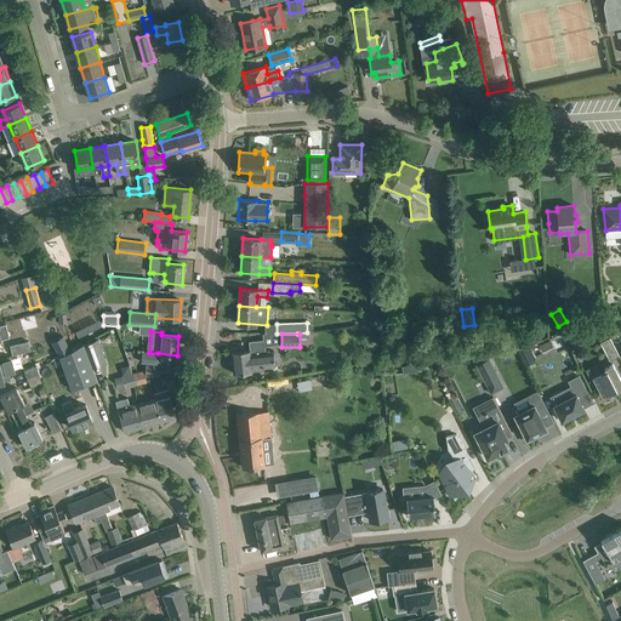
[(52,342),(60,357),(70,351),(63,336),(52,342)]
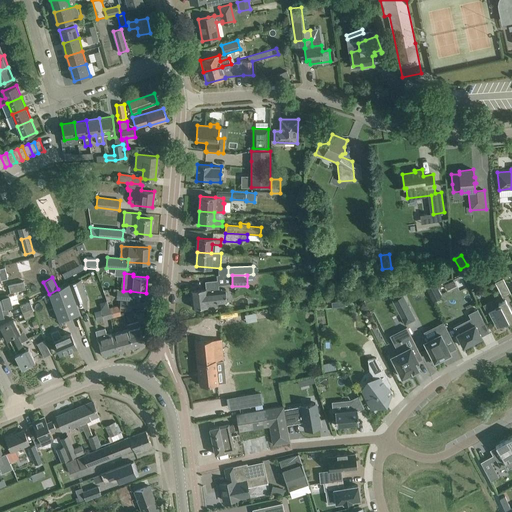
[(434,278),(424,282),(433,299),(442,295),(434,278)]
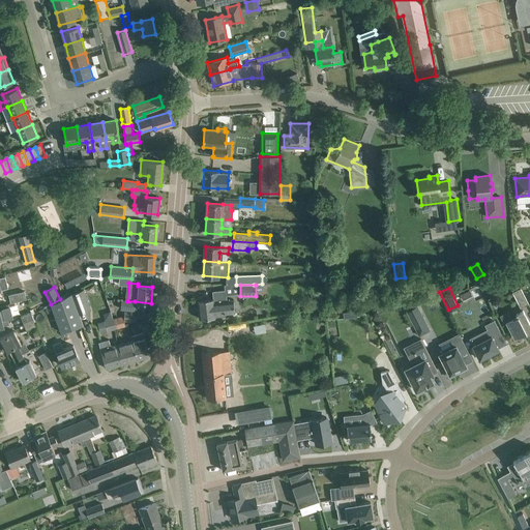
[(513,292),(512,292),(520,307),(528,303),(521,288),(513,292)]
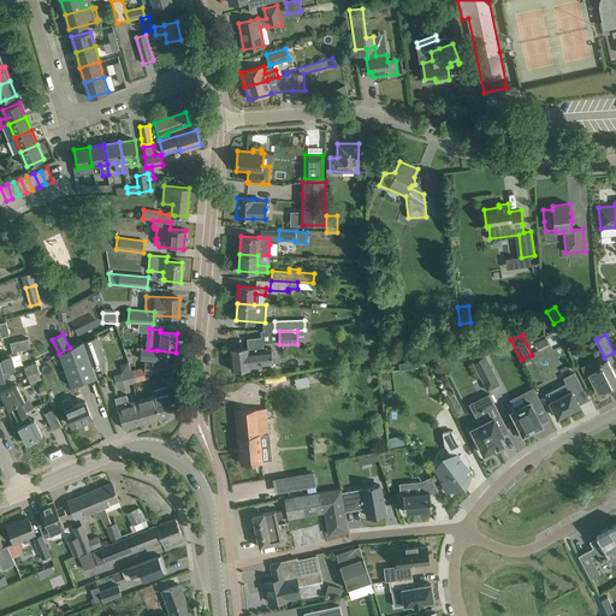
[(96,337),(84,342),(92,365),(105,360),(96,337)]
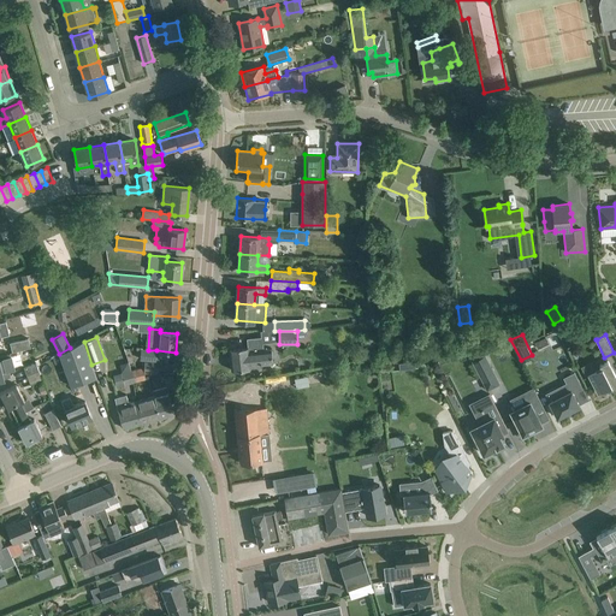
[(230,349),(232,371),(250,368),(250,366),(274,362),(273,349),(264,349),(262,337),(248,338),(248,347),(230,349)]
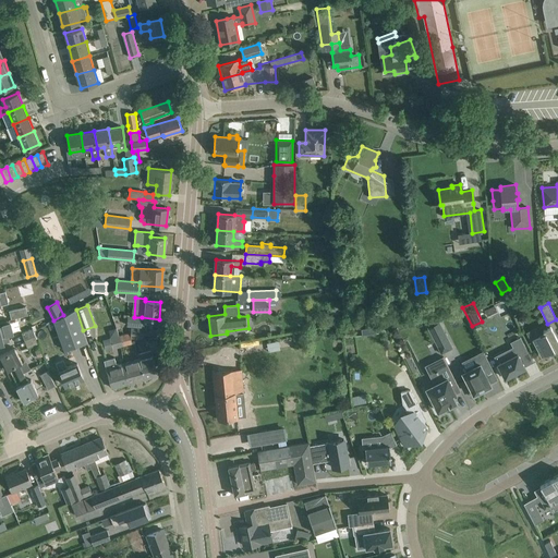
[(9,311),(11,319),(27,315),(25,306),(9,311)]
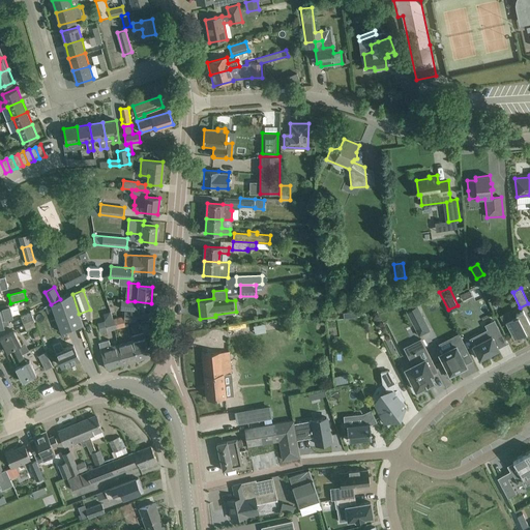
[(71,293),(51,304),(61,332),(83,325),(79,314),(72,294),(71,293)]
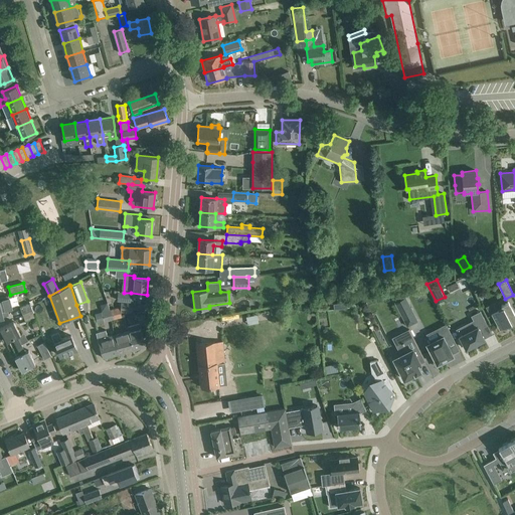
[(399,285),(388,287),(395,302),(403,318),(413,313),(405,297),(399,285)]
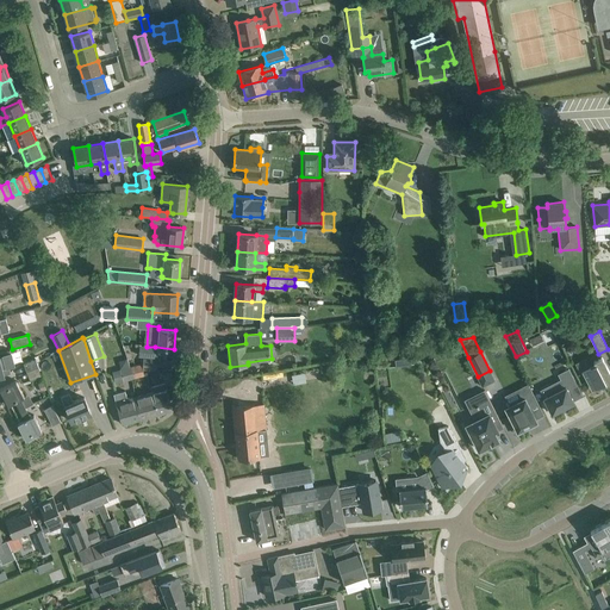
[(135,346),(138,355),(155,356),(155,347),(141,346),(141,343),(135,343),(135,346)]
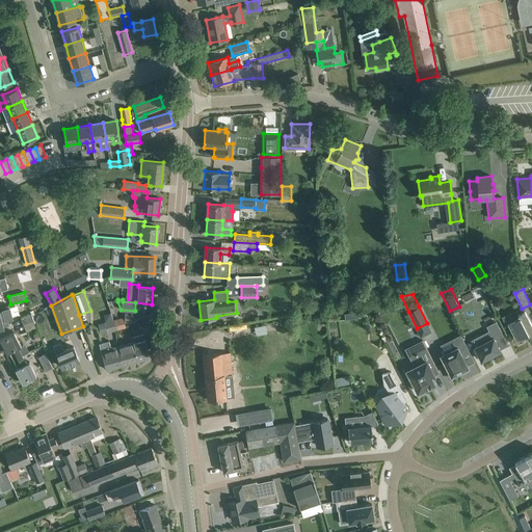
[(0,328),(3,327),(3,326),(9,325),(7,319),(12,318),(8,304),(0,307),(0,328)]
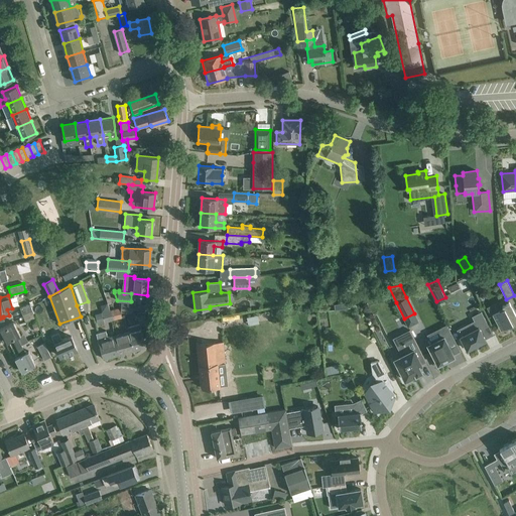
[(106,323),(113,320),(110,310),(106,295),(104,296),(105,306),(101,307),(106,323)]
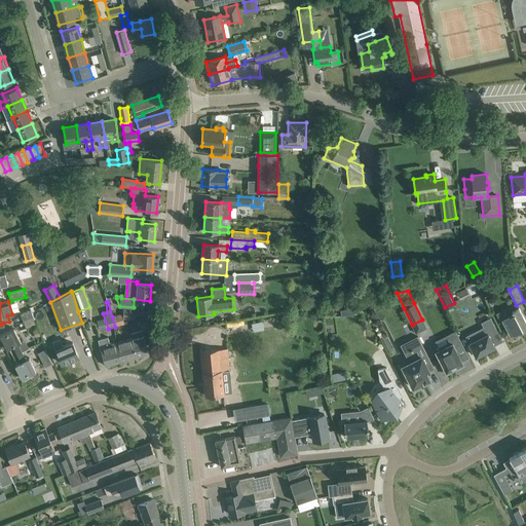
[(124,317),(136,318),(138,310),(126,308),(124,317)]
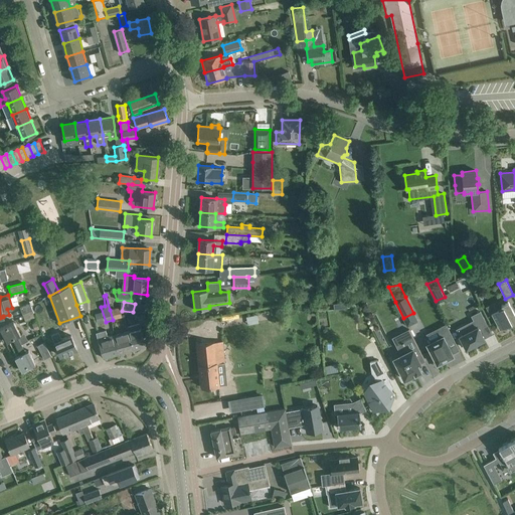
[(491,314),(499,329),(507,325),(508,327),(514,323),(514,314),(508,302),(498,308),(499,310),(491,314)]
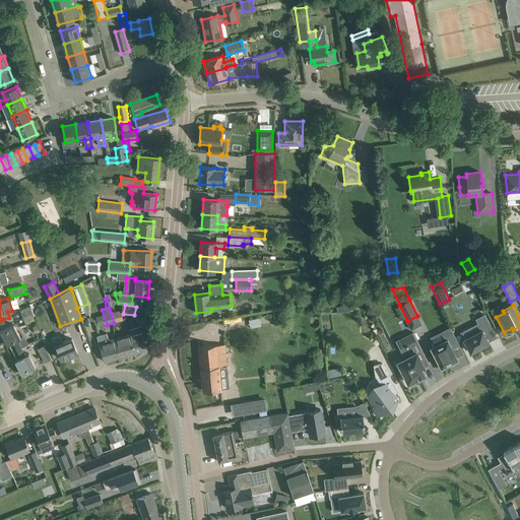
[(22,317),(33,313),(30,307),(20,310),(22,317)]
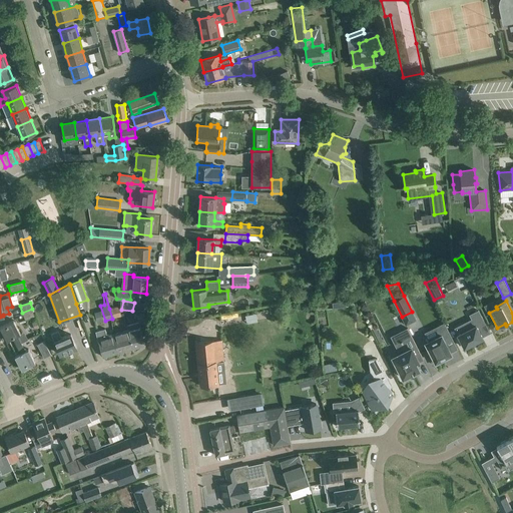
[(119,307),(109,309),(112,319),(122,316),(119,307)]
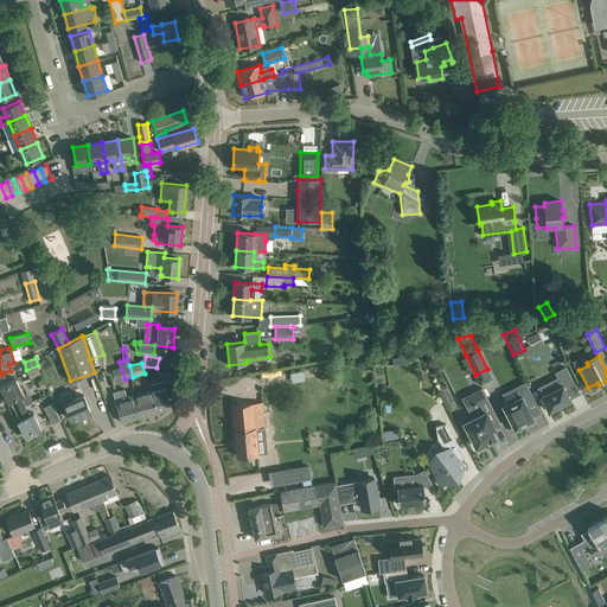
[(42,375),(38,365),(26,370),(30,378),(42,375)]
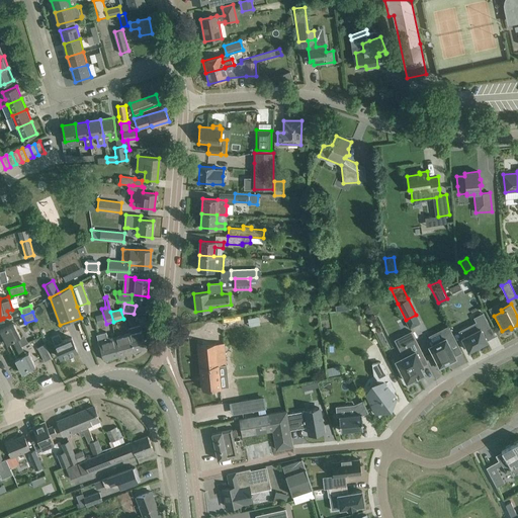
[(461,337),(467,350),(468,349),(469,351),(476,347),(476,346),(487,340),(482,331),(490,326),(483,312),(475,317),(480,327),(461,337)]
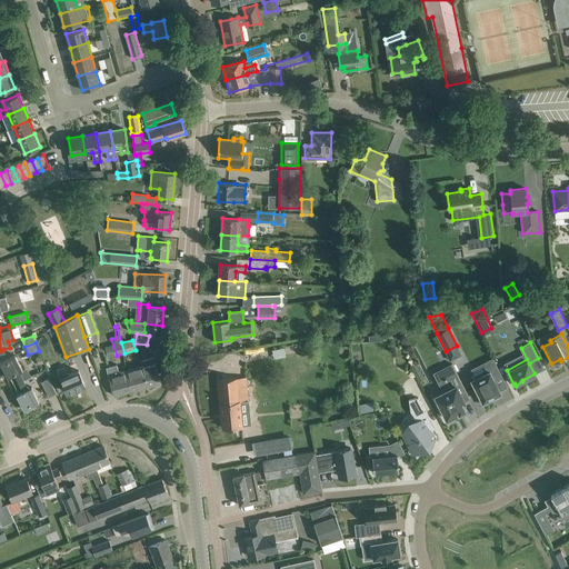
[(13,375),(18,383),(23,381),(23,380),(30,378),(26,369),(22,370),(16,355),(0,362),(8,378),(13,375)]
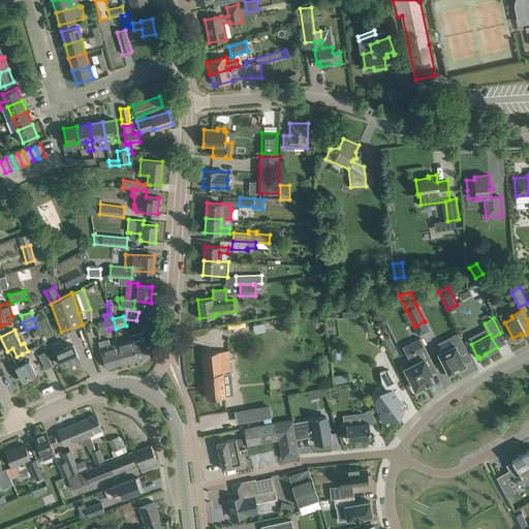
[(78,332),(69,333),(71,344),(80,342),(78,332)]
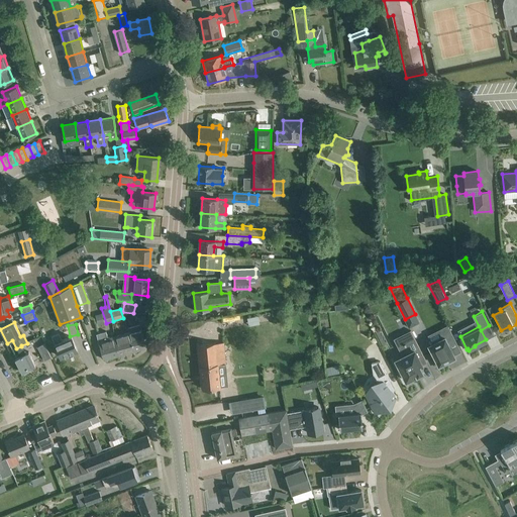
[(129,332),(134,350),(146,347),(139,324),(128,328),(129,332)]
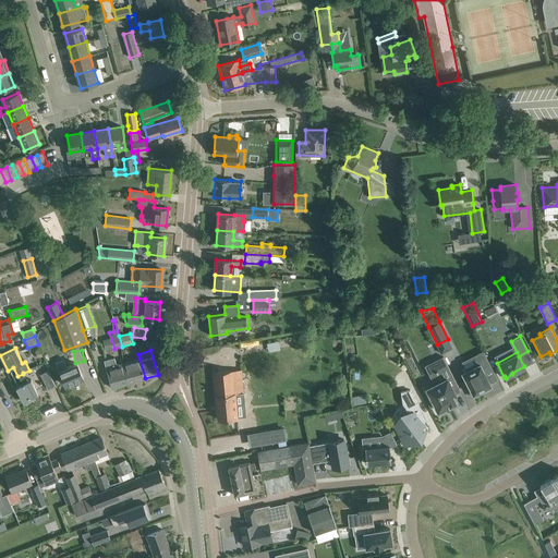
[(462,373),(466,380),(470,386),(468,387),(472,398),(484,391),(483,389),(489,386),(492,385),(490,384),(485,373),(493,368),(484,351),(474,356),(478,365),(464,372),(463,372),(462,373)]
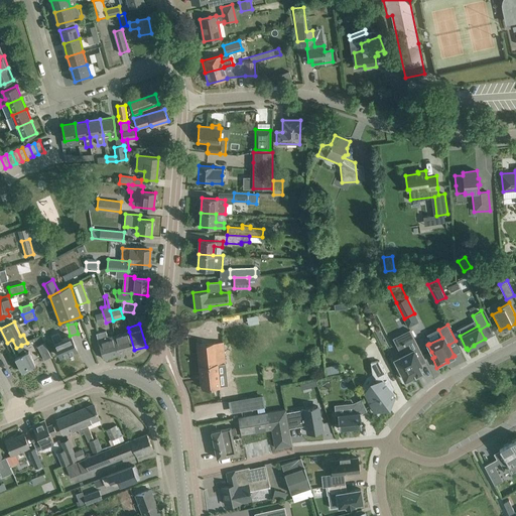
[(394,359),(398,366),(396,367),(400,374),(402,373),(405,380),(415,375),(416,375),(422,372),(423,372),(419,365),(426,362),(410,330),(400,335),(409,352),(394,359)]
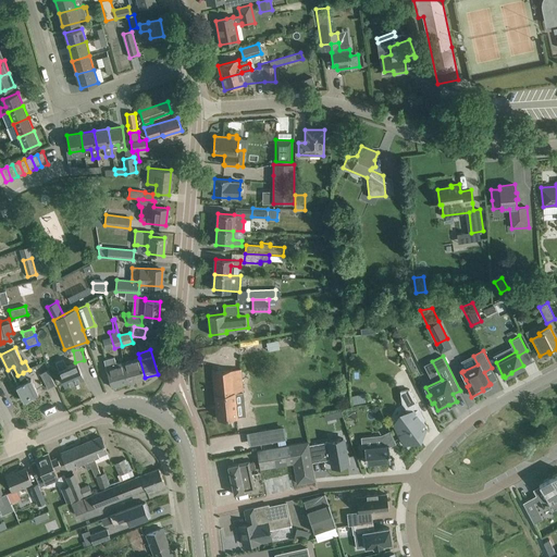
[(128,383),(123,363),(116,366),(114,357),(103,360),(109,378),(111,387),(128,383)]
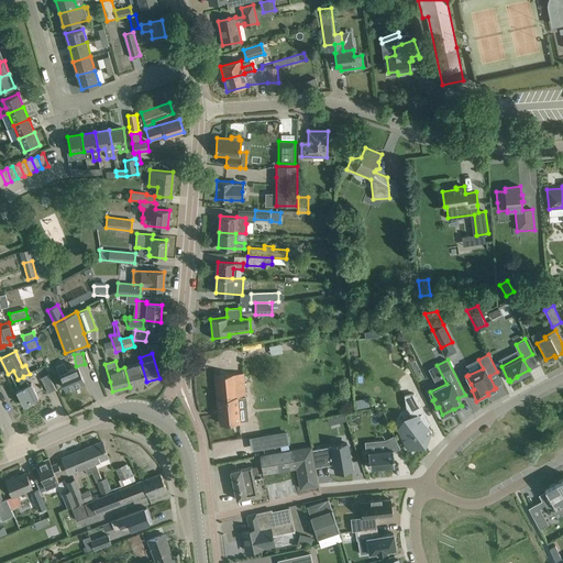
[(141,362),(124,367),(130,387),(146,382),(141,362)]
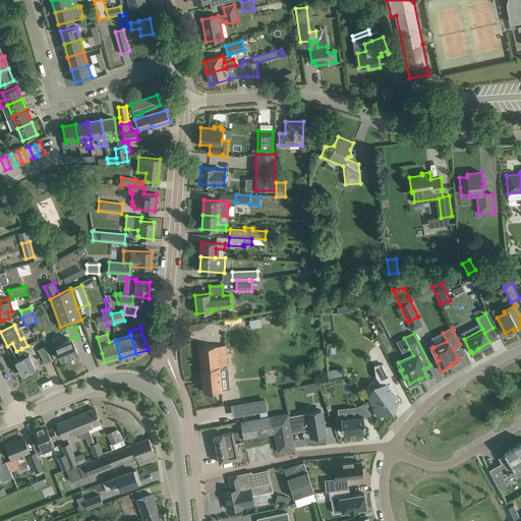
[(62,343),(59,336),(52,339),(61,359),(77,352),(71,339),(62,343)]
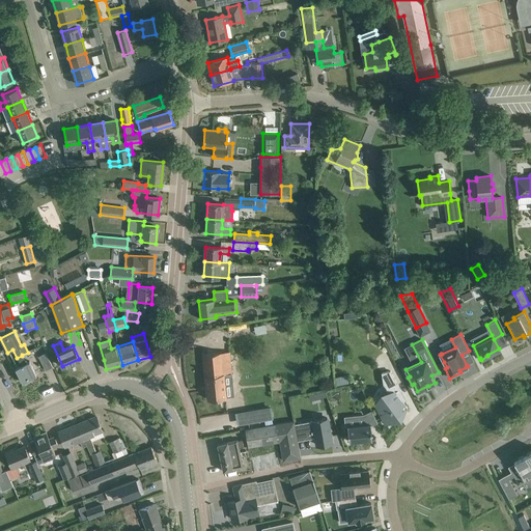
[(230,352),(203,354),(205,376),(207,399),(234,396),(233,384),(225,385),(224,374),(232,374),(230,352)]
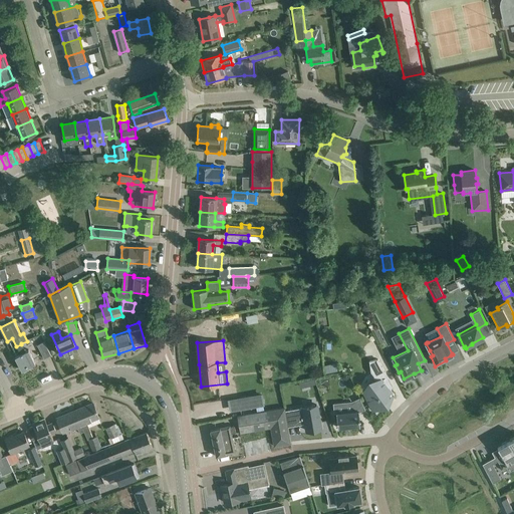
[(44,341),(37,345),(44,358),(51,355),(44,341)]
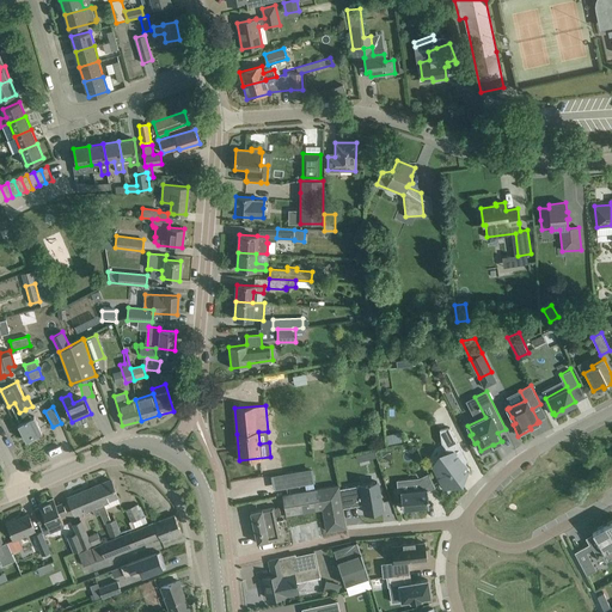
[(25,410),(19,412),(24,421),(18,424),(26,441),(42,433),(34,417),(30,418),(25,410)]
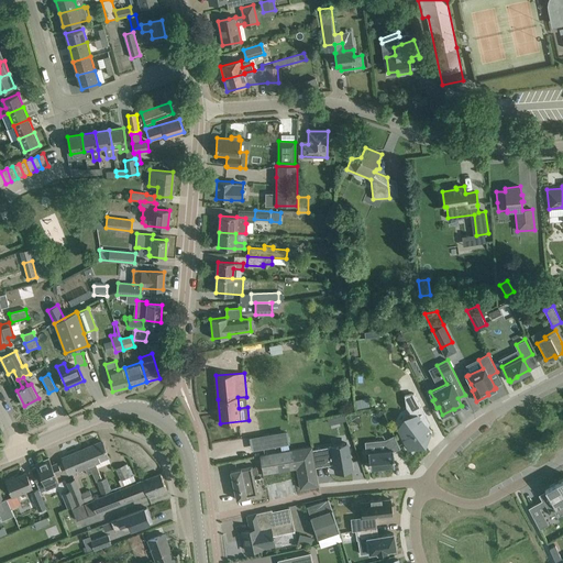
[(429,423),(414,394),(405,395),(407,407),(412,415),(411,416),(416,420),(400,431),(406,440),(405,441),(412,453),(421,443),(420,441),(428,435),(424,432),(429,423)]
